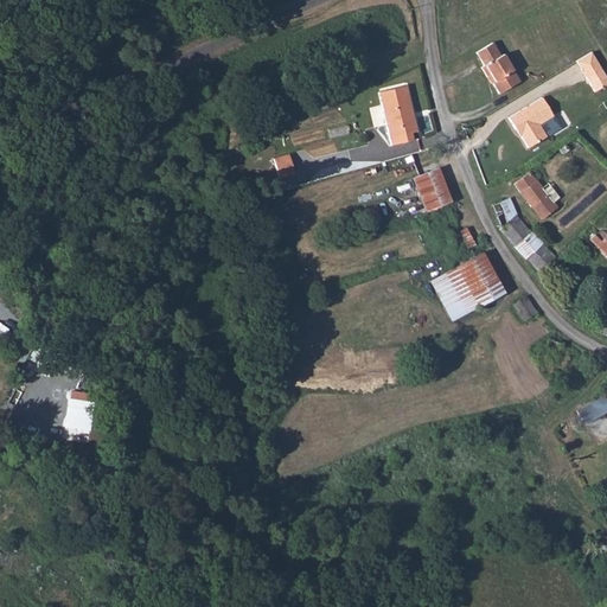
[(503,55),(500,56),(492,43),(475,52),(484,65),(481,68),(487,77),(491,75),(494,82),(492,83),(499,94),(519,82),(503,55)]
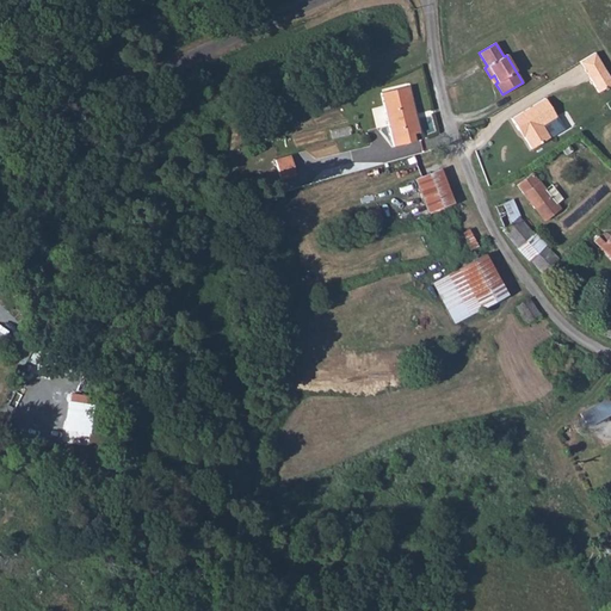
[(594,54),(580,62),(598,92),(610,84),(610,78),(596,54),(594,54)]
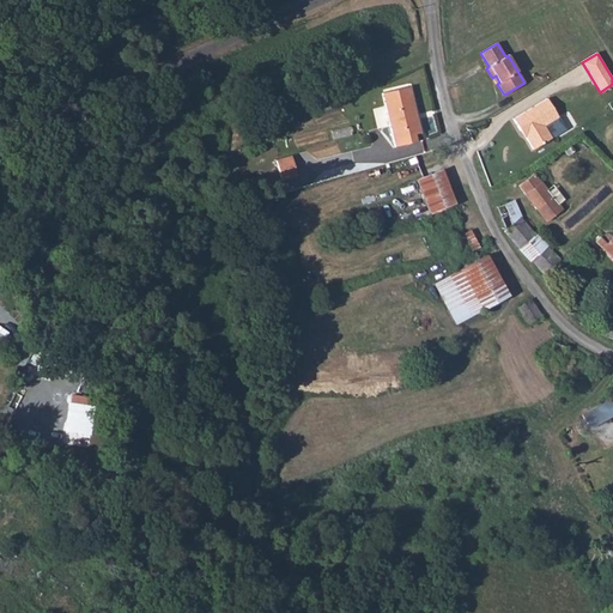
[(420,133),(410,87),(382,93),(395,147),(418,141),(417,134),(420,133)]
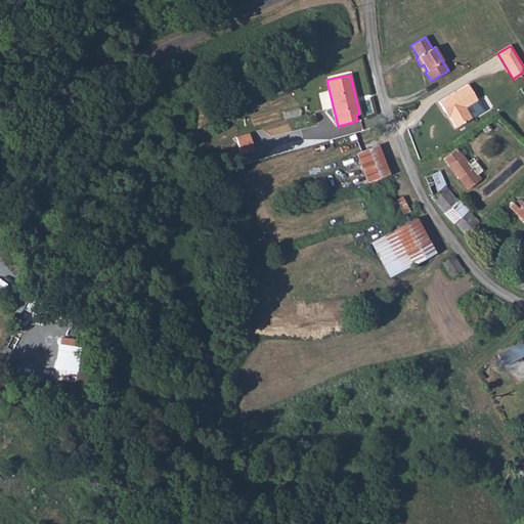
[(465,107),(477,100),(468,84),(439,101),(444,112),(447,111),(450,115),(449,117),(455,128),(471,118),(465,107)]
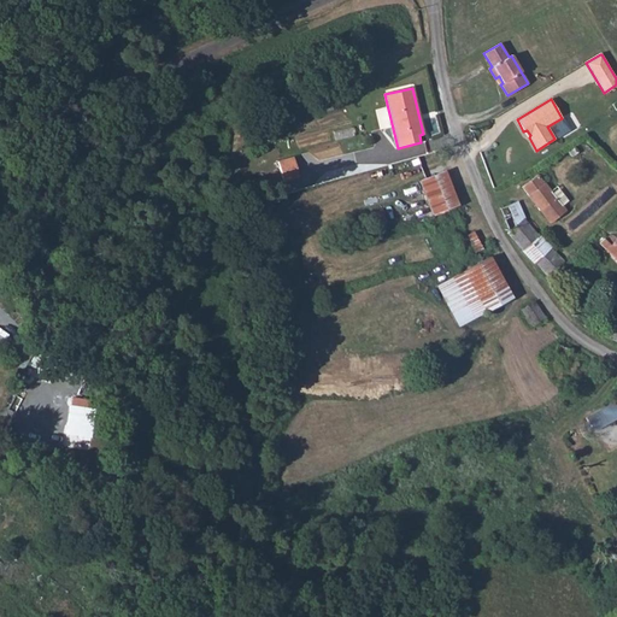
[(285,182),(299,177),(293,157),(278,162),(285,182)]
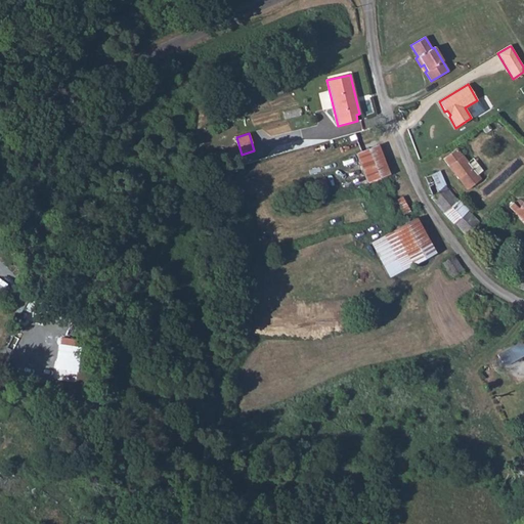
[(367,182),(389,174),(378,145),(356,154),(367,182)]
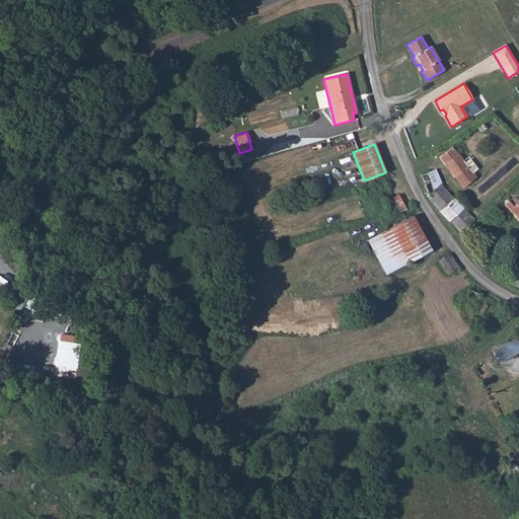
[(452,147),(439,157),(463,188),(476,177),(457,153),(458,153),(460,152),(461,151),(461,150),(461,149),(460,147),(460,146),(458,145),(455,146),(454,147),(453,148),(452,147)]
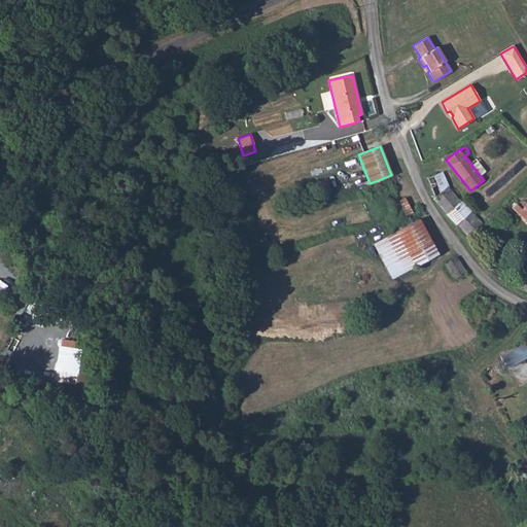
[(427,177),(433,199),(448,186),(442,172),(427,177)]
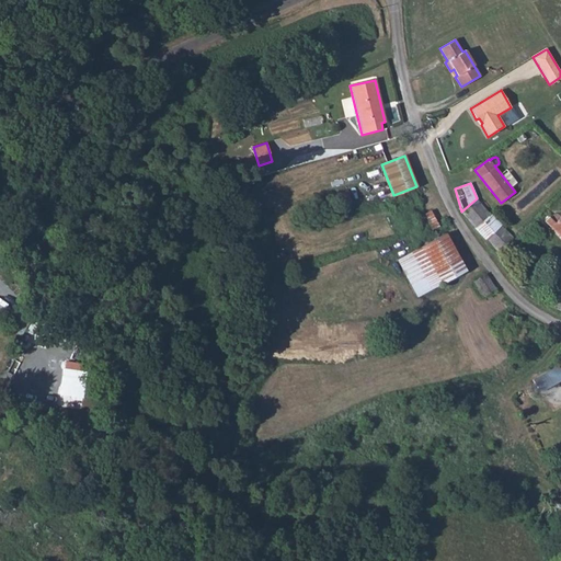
[(487,240),(487,239),(501,227),(491,216),(487,212),(477,198),(461,212),(468,220),(487,240)]
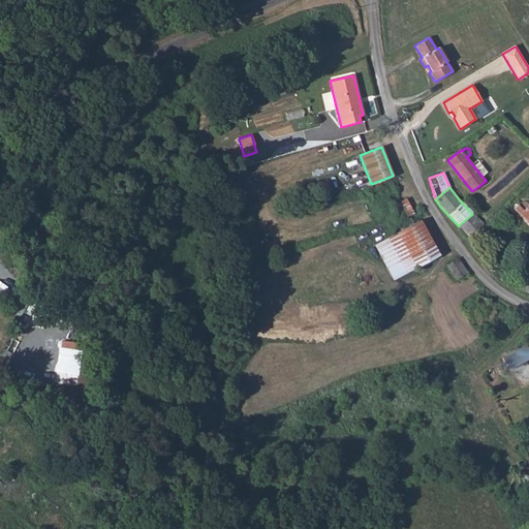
[(515,209),(520,214),(528,222),(528,204),(528,205),(528,204),(525,201),(524,203),(522,203),(522,204),(521,205),(520,206),(518,205),(515,209)]
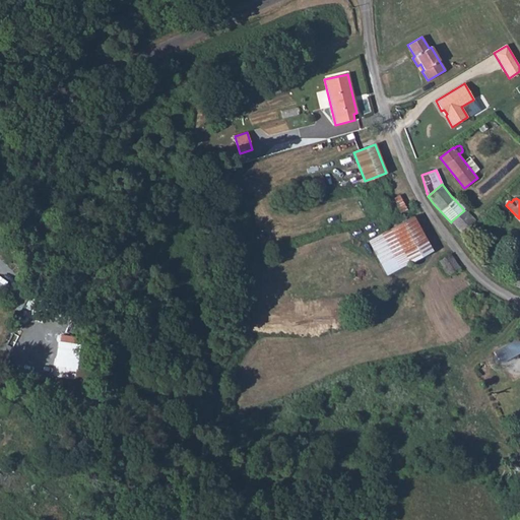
[(414,201),(407,204),(410,210),(417,207),(414,201)]
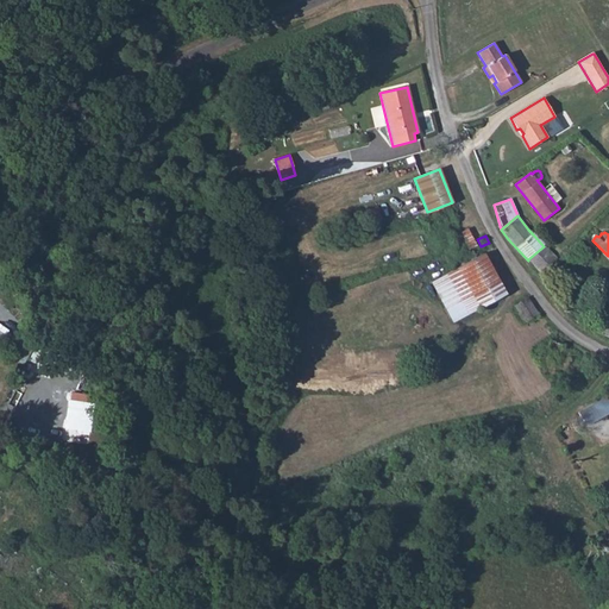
[(540,274),(556,258),(544,246),(528,259),(540,274)]
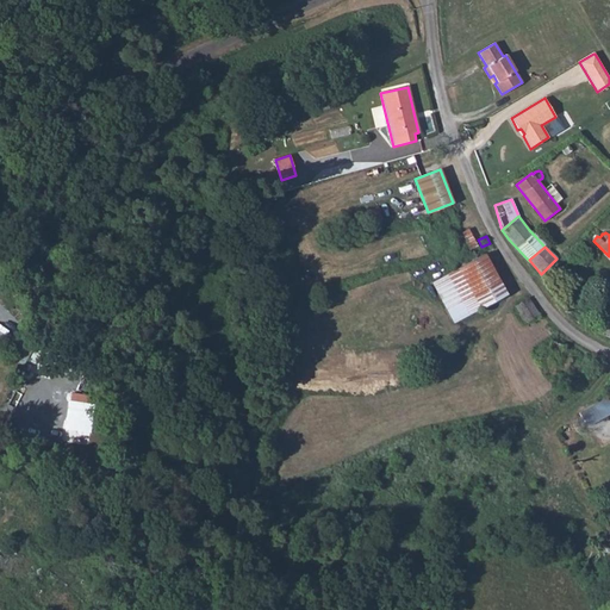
[(485,254),(447,274),(470,315),(506,294),(485,254)]
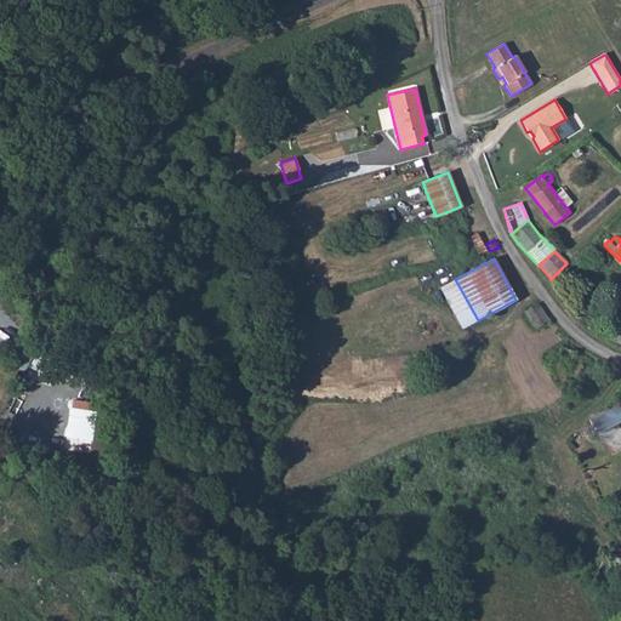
[(455,279),(440,288),(462,329),(478,320),(455,279)]
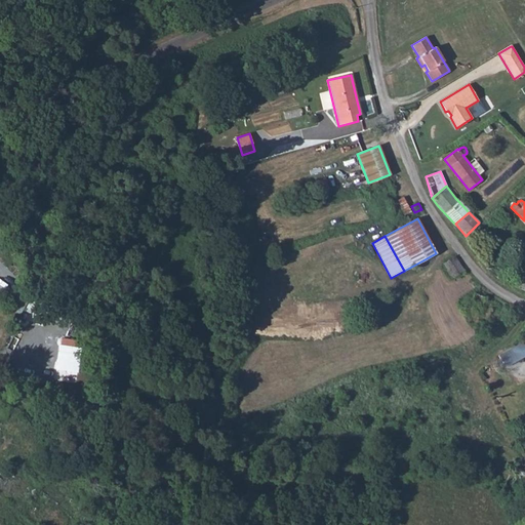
[(463,270),(454,256),(444,264),(452,277),(463,270)]
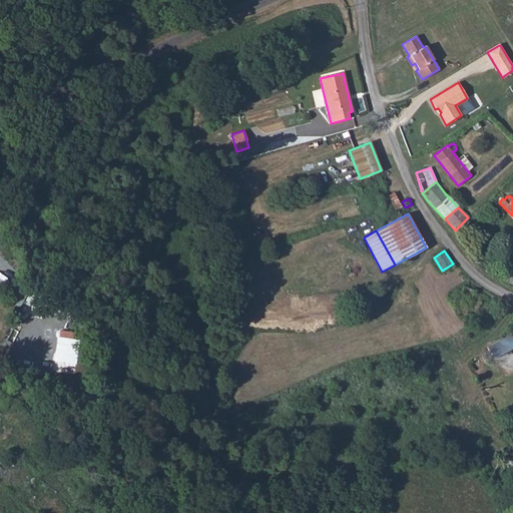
[(512,284),(512,266),(508,264),(499,279),(512,284)]
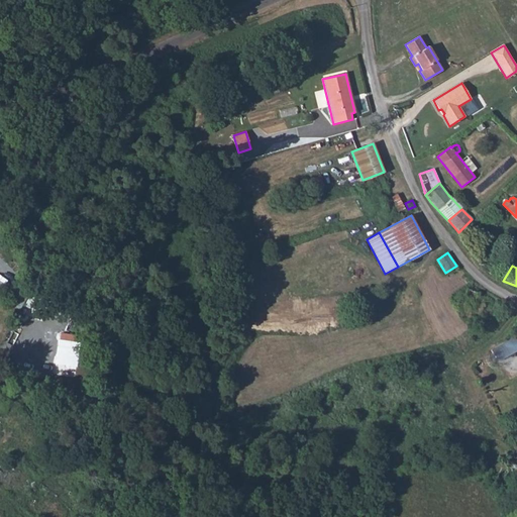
[(516,342),(514,337),(491,349),(496,357),(503,358),(516,349),(516,342)]
